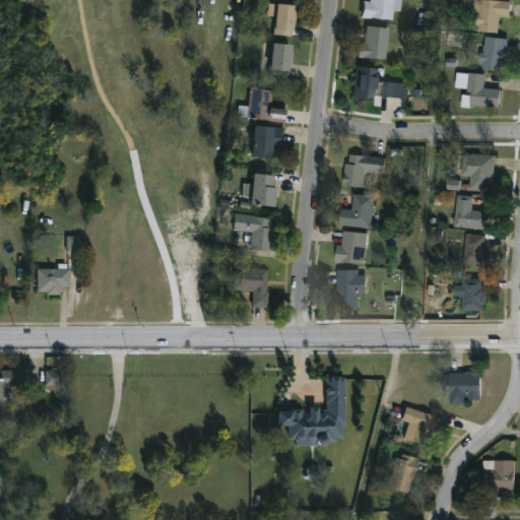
[(361,18),(363,2),(370,3),(370,0),(401,0),(400,12),(393,11),(391,21),(361,18)]
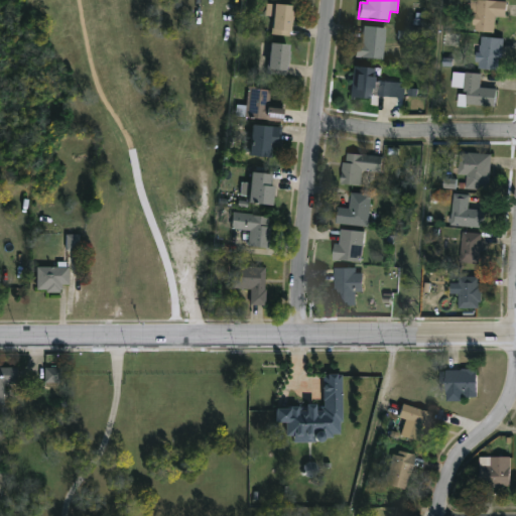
[(494,33),(473,32),(474,2),(507,3),(506,18),(494,18),(494,33)]
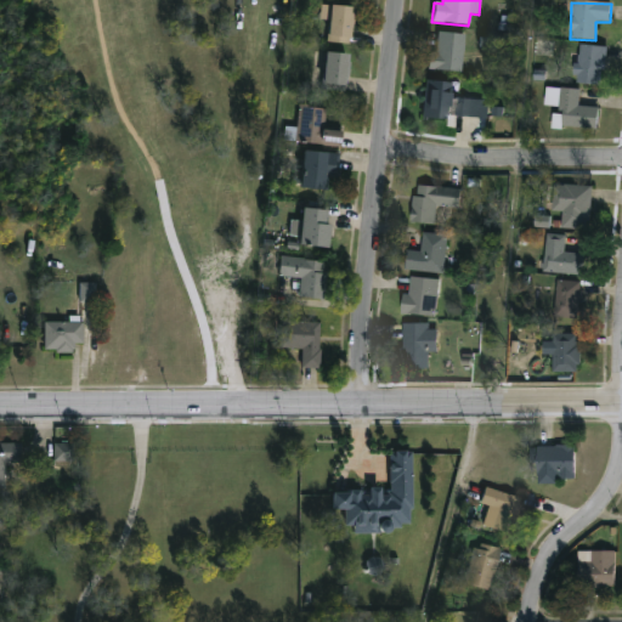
[(350,43),(323,43),(323,6),(350,6),(350,43)]
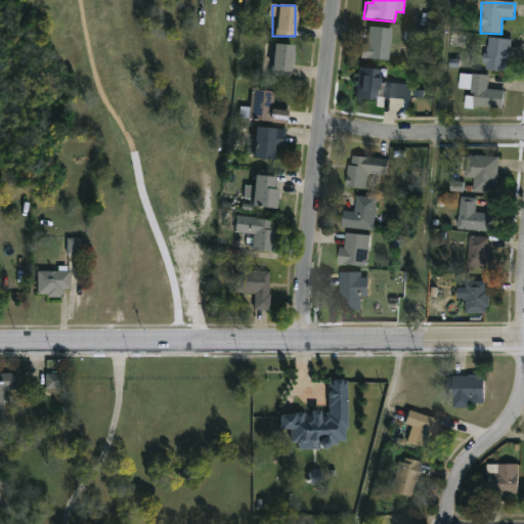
[(360,58),(361,45),(366,45),(367,27),(391,29),(388,60),(360,58)]
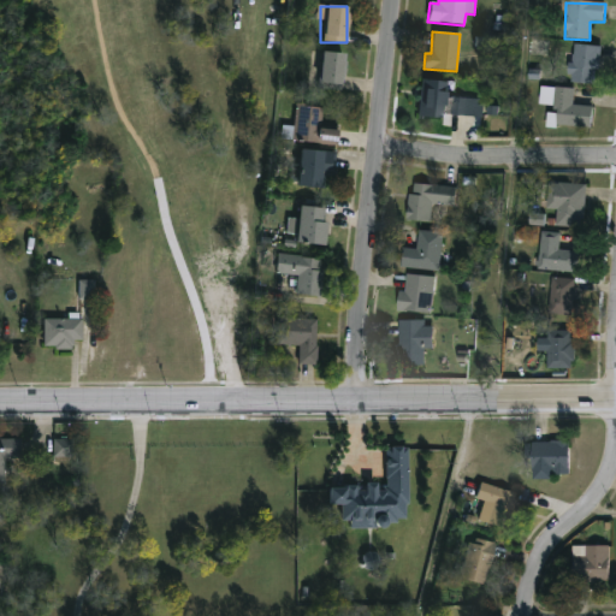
[(597,47),(597,86),(570,86),(570,47),(597,47)]
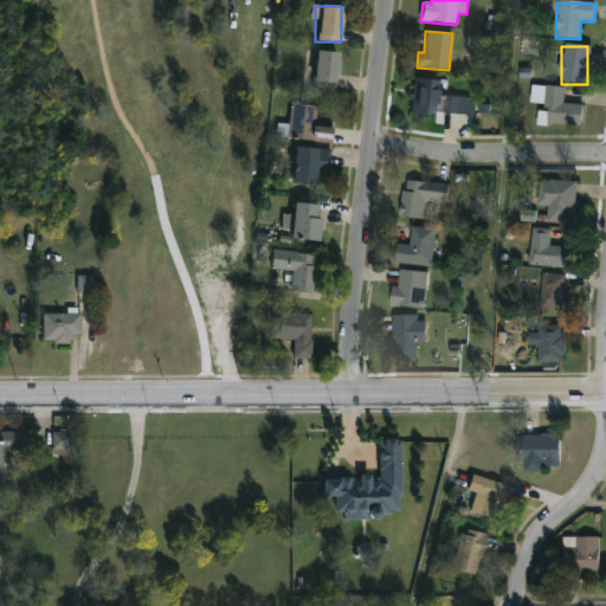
[(335,89),(311,86),(314,52),(339,55),(335,89)]
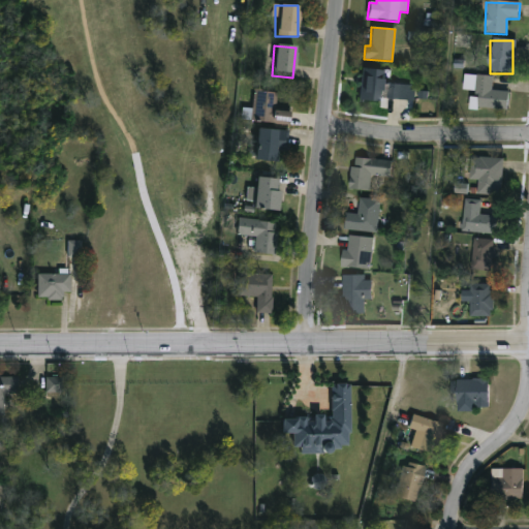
[(383,70),(382,85),(416,86),(416,101),(360,100),(361,69),(383,70)]
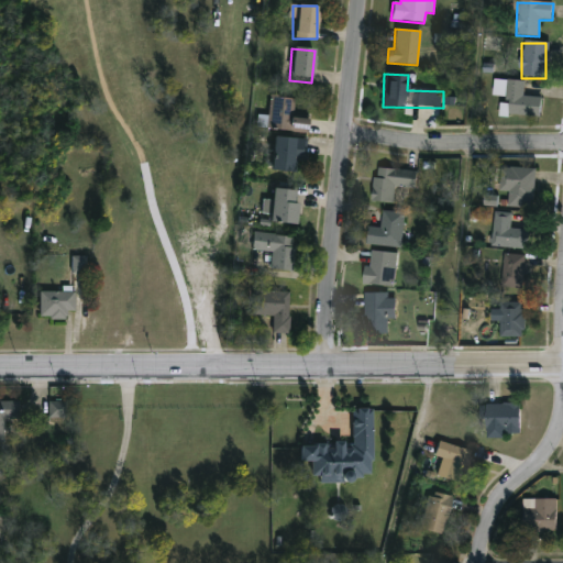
[(506,116),(507,81),(525,83),(523,97),(541,98),(540,118),(506,116)]
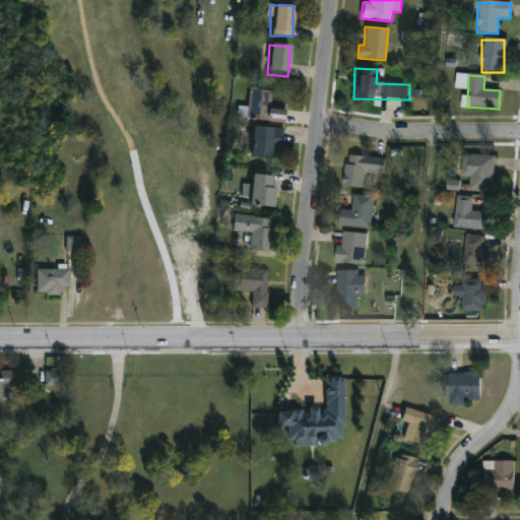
[(271,92),(269,109),(284,111),(282,125),(245,119),(250,88),(271,92)]
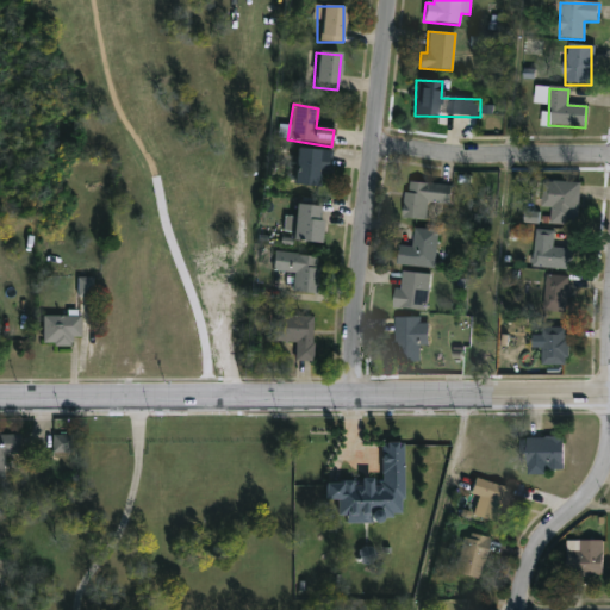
[(331,151),(330,175),(323,175),(322,188),(291,185),(294,149),(331,151)]
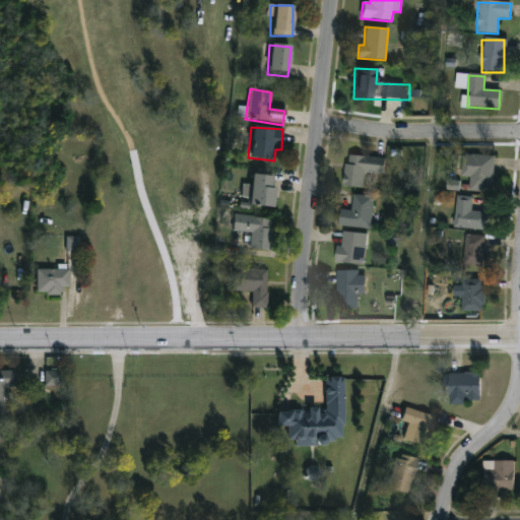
[(385,158),(384,175),(364,173),(363,188),(343,187),(345,155),(385,158)]
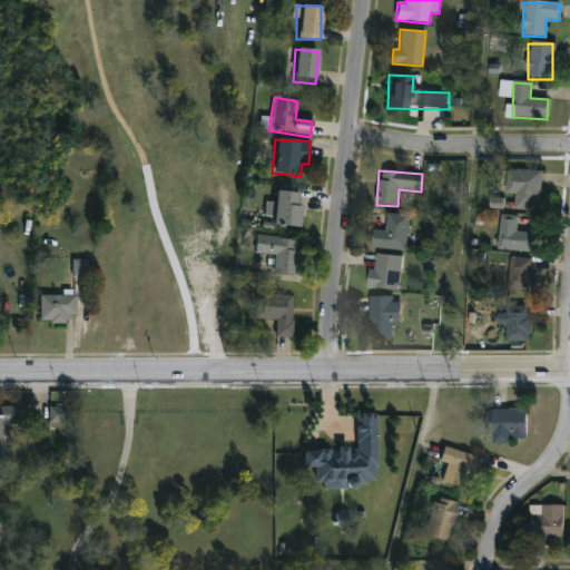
[(507,172),(541,172),(541,210),(513,210),(513,195),(507,195),(507,172)]
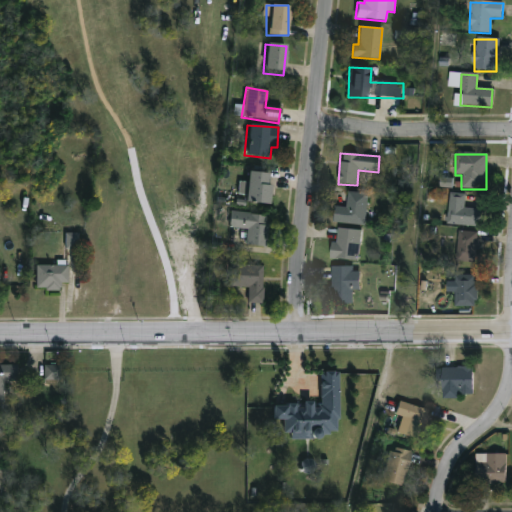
[(272,173),(271,204),(239,203),(240,182),(246,182),(246,172),(272,173)]
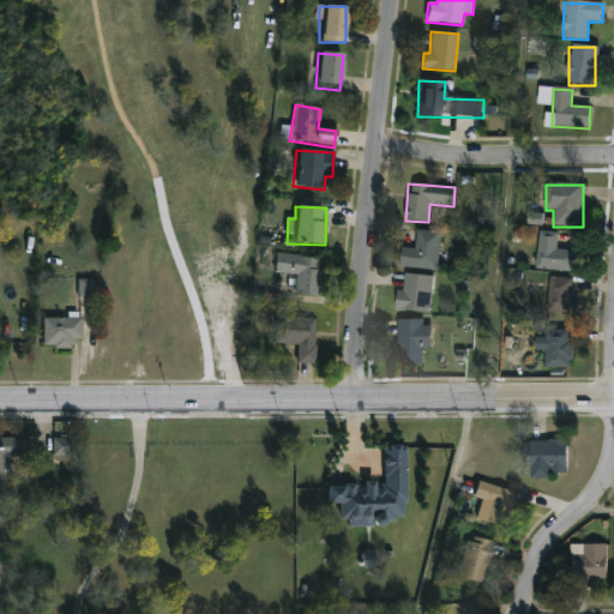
[(440,234),(437,271),(399,268),(401,250),(415,251),(416,232),(440,234)]
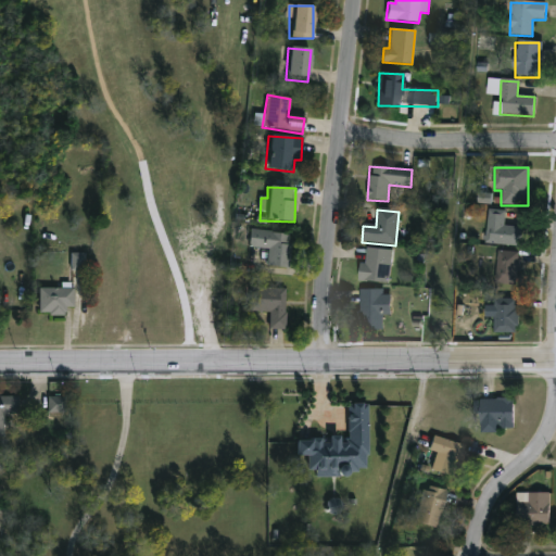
[(505,212),(504,226),(521,228),(520,248),(485,244),(488,210),(505,212)]
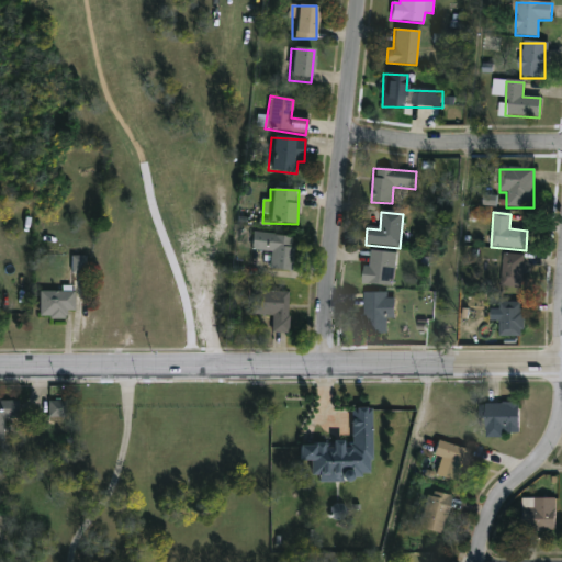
[(292,271),(269,269),(271,253),(250,249),(253,232),(295,237),(292,271)]
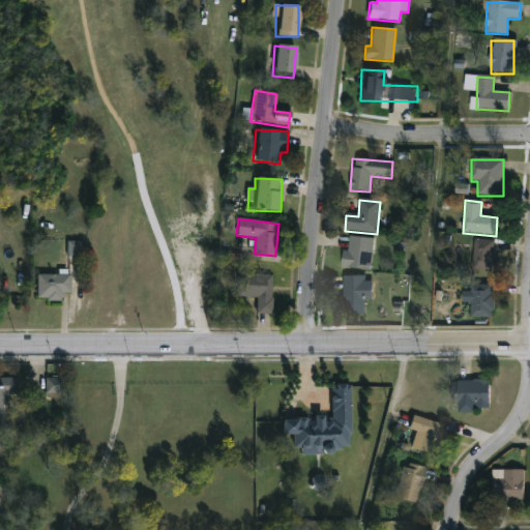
[(372,270),(342,270),(342,252),(348,252),(348,238),(372,239),(372,270)]
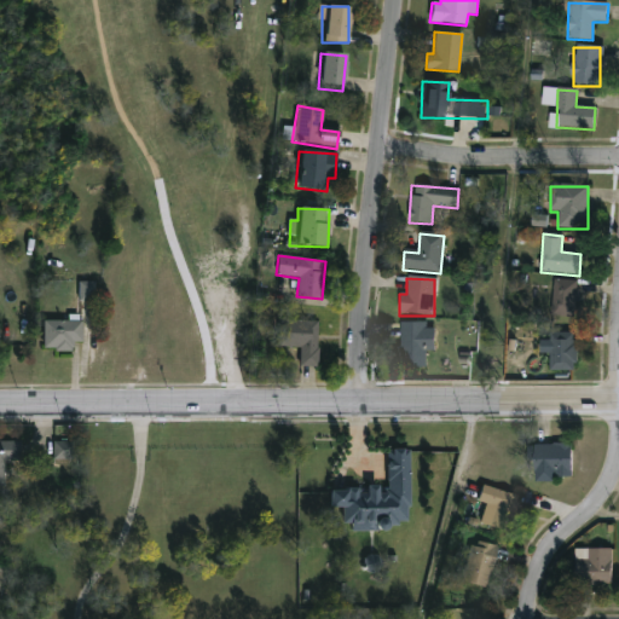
[(96,281),(80,281),(80,300),(96,299),(96,281)]
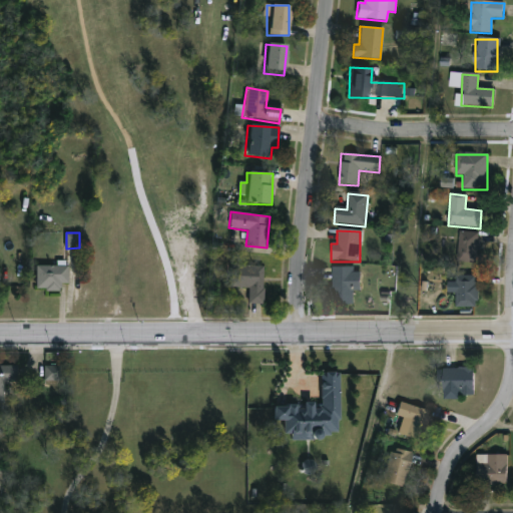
[(477,265),(456,263),(459,232),(480,233),(477,265)]
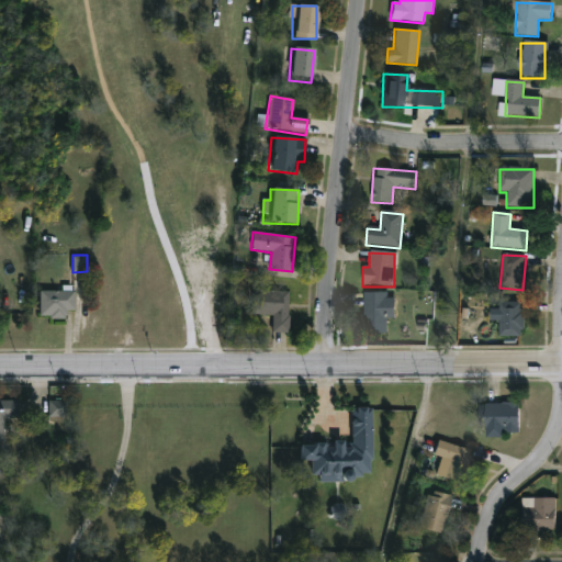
[(41,290),(40,317),(67,317),(67,310),(75,310),(75,285),(64,285),(64,291),(41,290)]
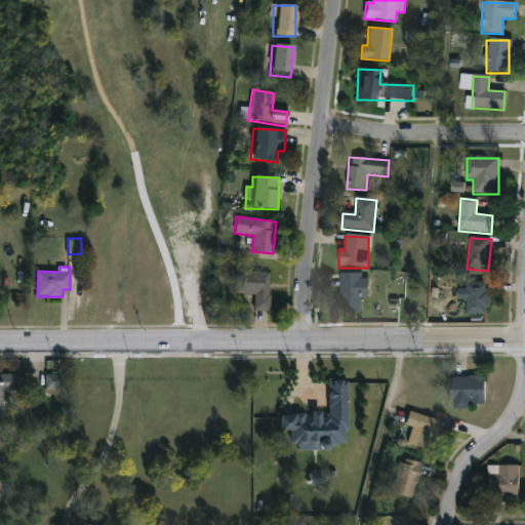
[(254,311),(254,295),(235,294),(236,272),(270,273),(270,312),(254,311)]
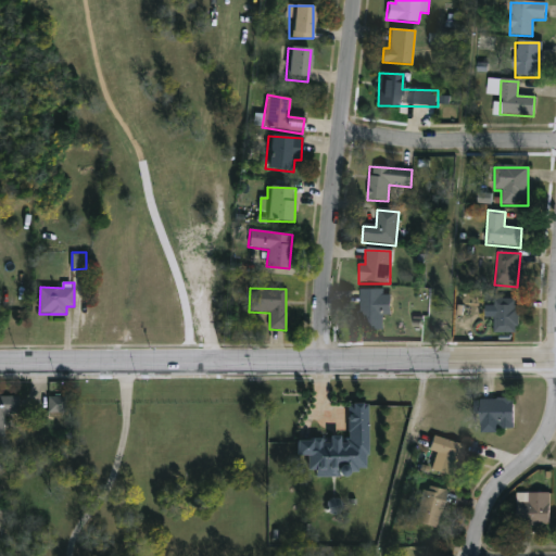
[(382,291),(382,331),(357,331),(357,291),(382,291)]
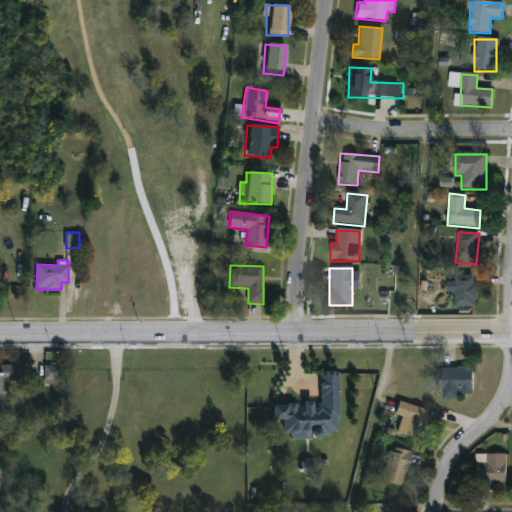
[(477,276),(477,307),(455,307),(455,276),(477,276)]
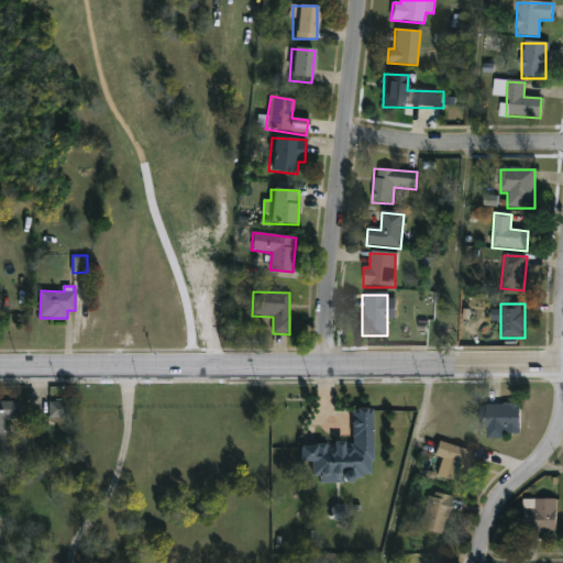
[(19,400),(0,400),(0,441),(6,442),(4,419),(20,418),(19,400)]
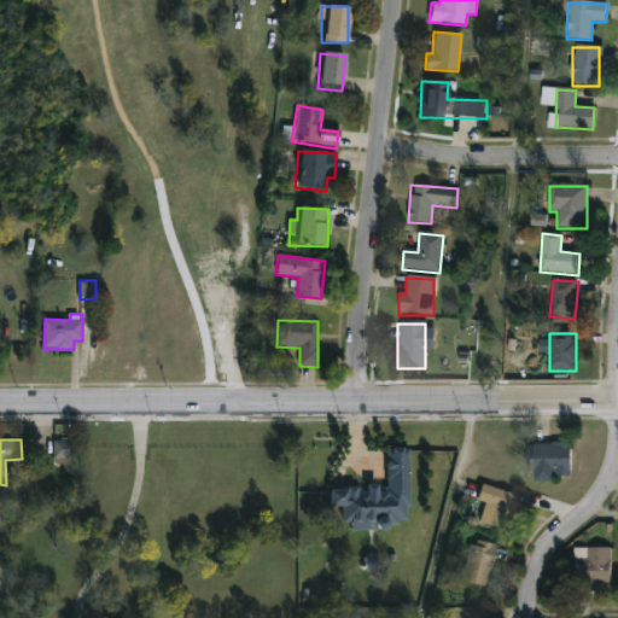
[(74,441),(54,439),(53,458),(74,458),(74,441)]
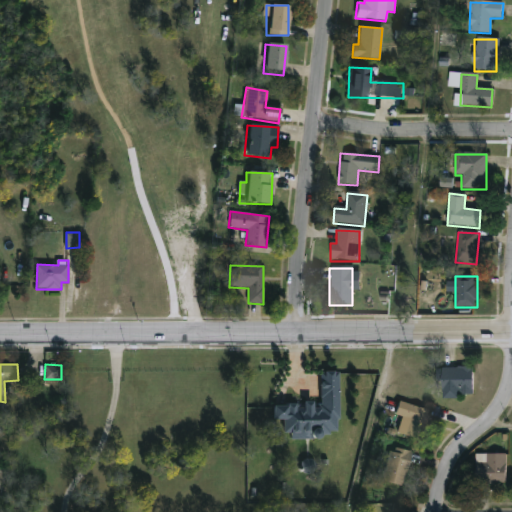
[(473,365),(473,392),(440,392),(440,365),(473,365)]
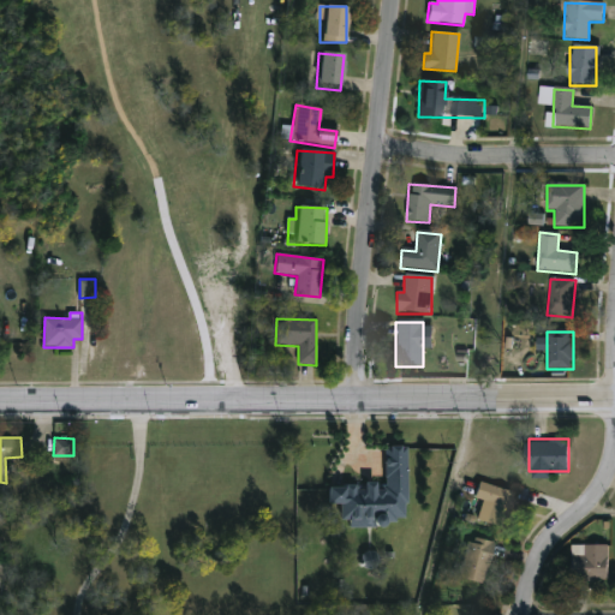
[(407,446),(384,446),(384,484),(329,485),(329,503),(341,503),(341,519),(350,519),(350,525),(407,524),(407,446)]
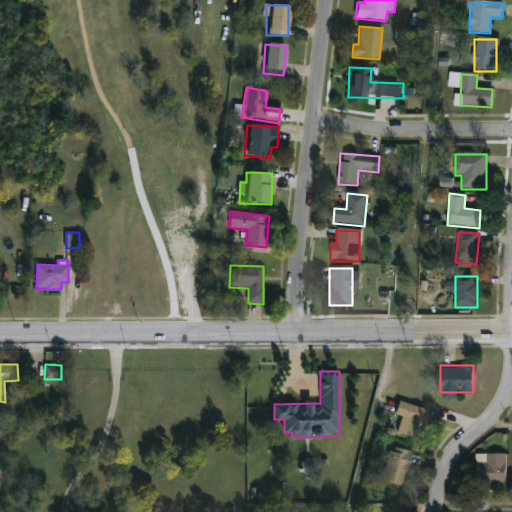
[(431,409),(421,438),(403,432),(408,417),(395,413),(400,398),(431,409)]
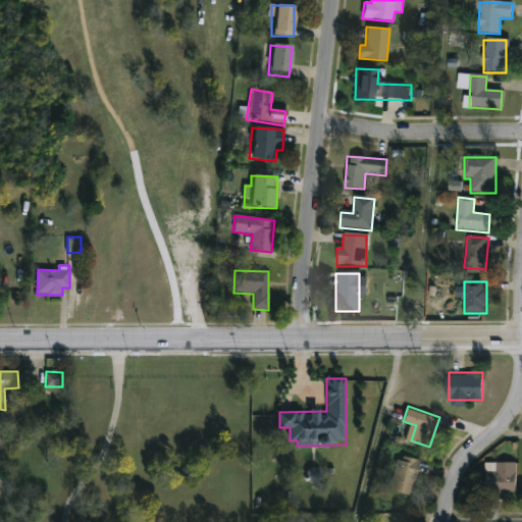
[(410,496),(389,489),(400,453),(420,459),(410,496)]
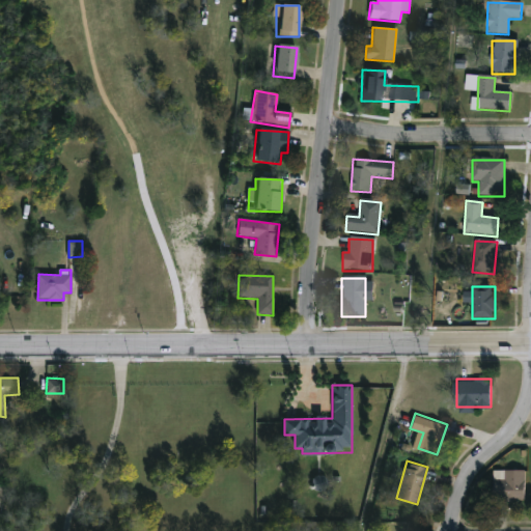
[(494,469),(525,469),(525,501),(494,501),(494,469)]
